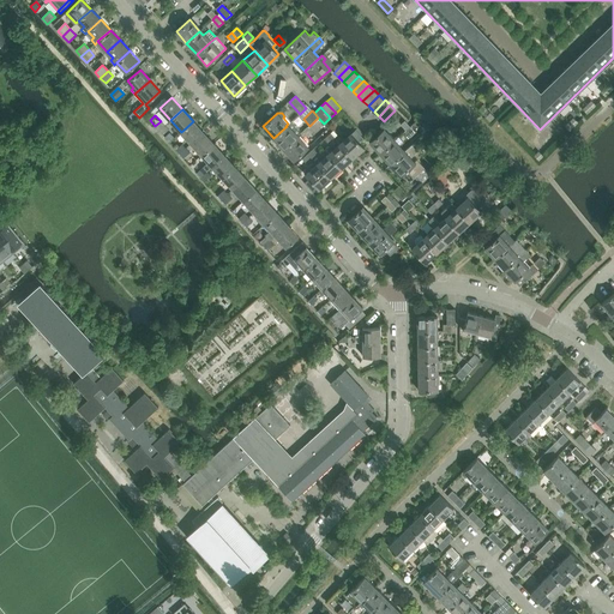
[(193,121),(181,132),(192,143),(203,132),(193,121)]
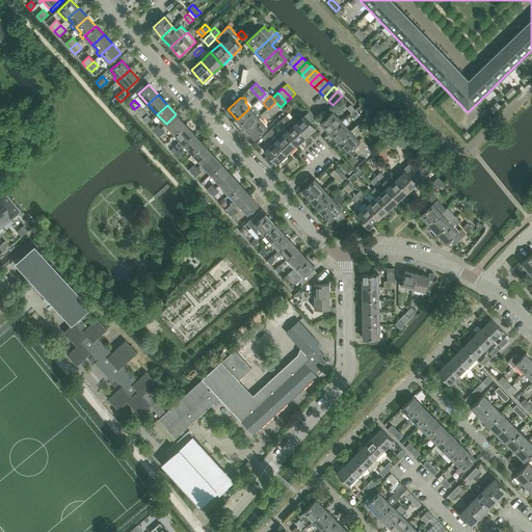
[(247,109),(248,109),(237,120),(245,129),(257,118),(261,114),(251,105),(249,107),(247,109)]
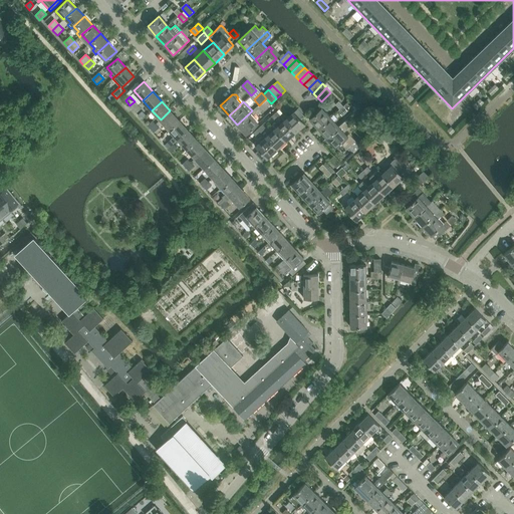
[(339,109),(344,114),(347,111),(342,105),(339,109)]
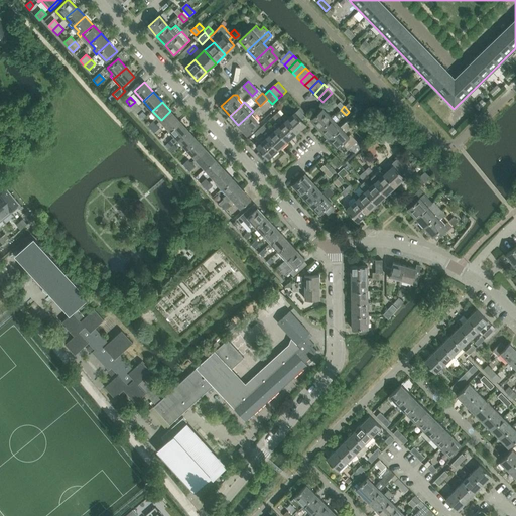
[(324,107),(310,119),(319,129),(333,117),(324,107)]
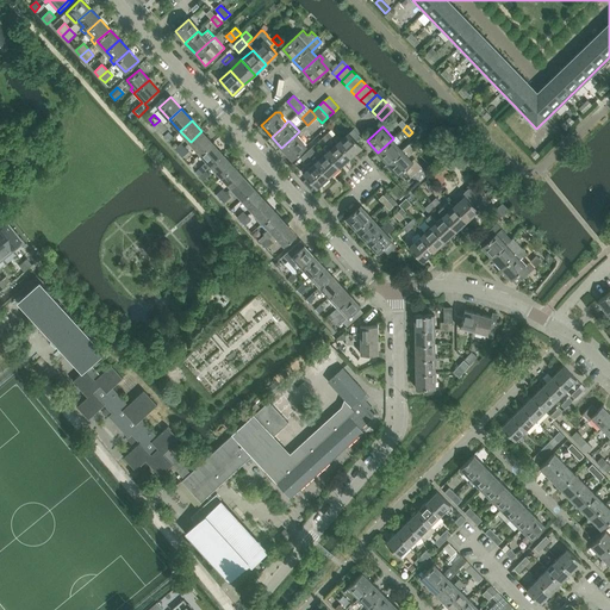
[(338,135),(334,139),(337,142),(350,157),(362,147),(358,142),(362,138),(353,128),(342,138),(338,135)]
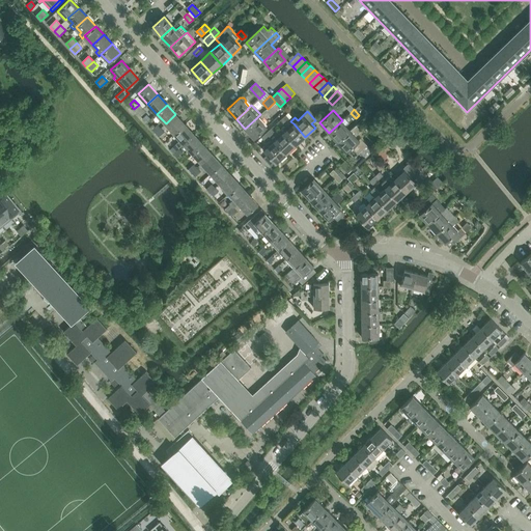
[(175,134),(185,124),(175,114),(166,123),(175,134)]
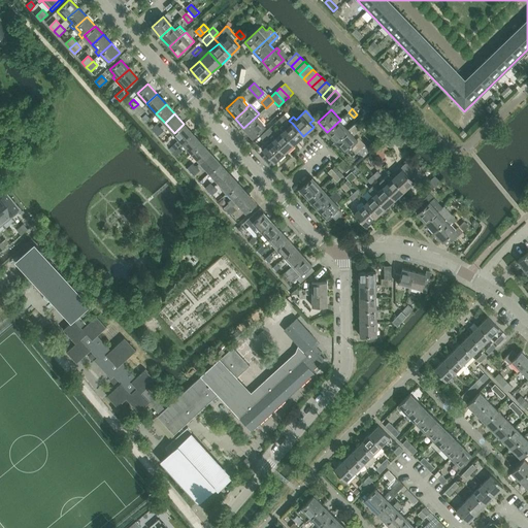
[(253,138),(264,127),(255,118),(243,128),(253,138)]
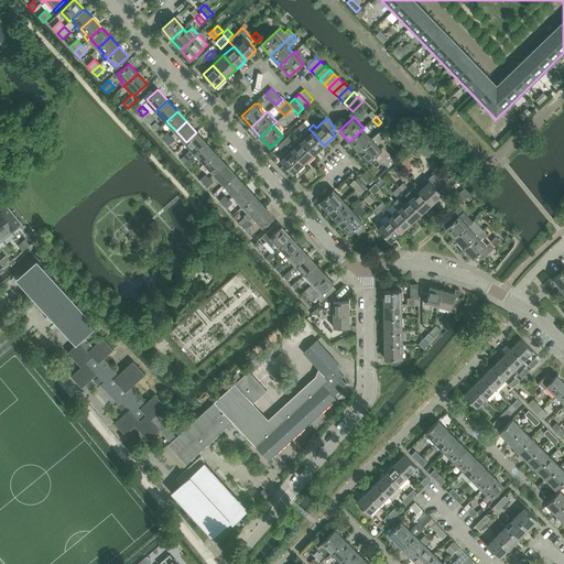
[(358,151),(372,138),(364,128),(349,141),(358,151)]
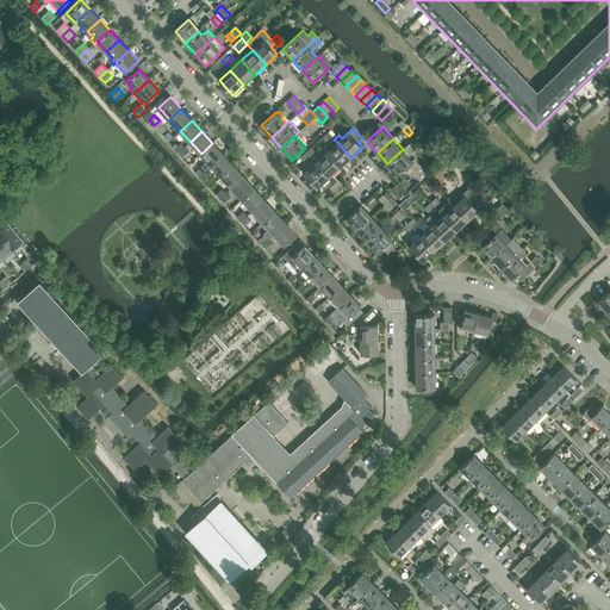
[(327,144),(322,148),(325,153),(328,155),(340,167),(350,157),(337,142),(330,148),(327,144)]
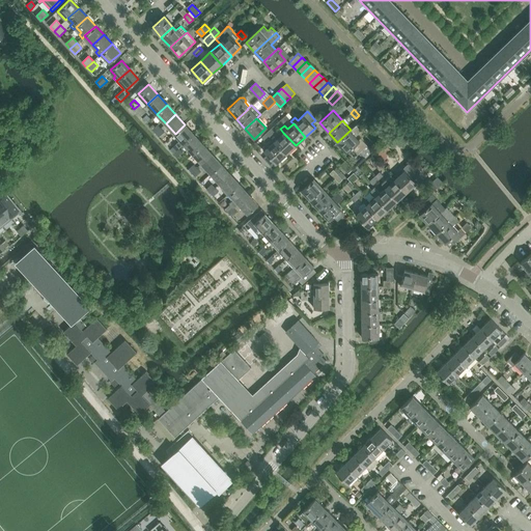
[(194,135),(185,124),(175,134),(182,141),(172,149),(174,152),(179,148),(184,143),(184,144),(194,135)]
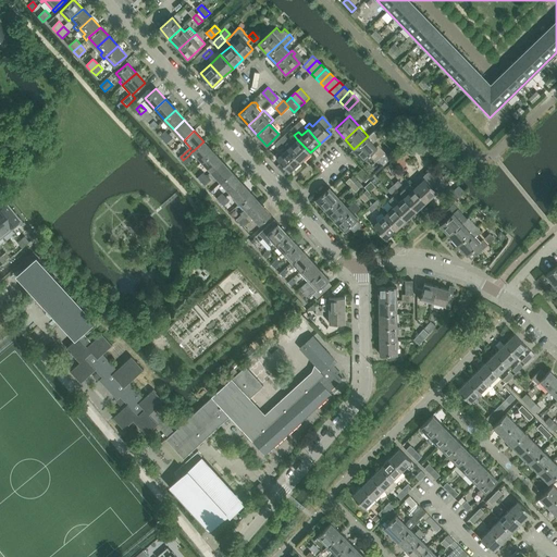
[(379,137),(373,132),(368,136),(354,149),(363,160),(369,155),(375,161),(384,153),(378,146),(378,147),(372,140),(373,139),(374,141),(379,137)]
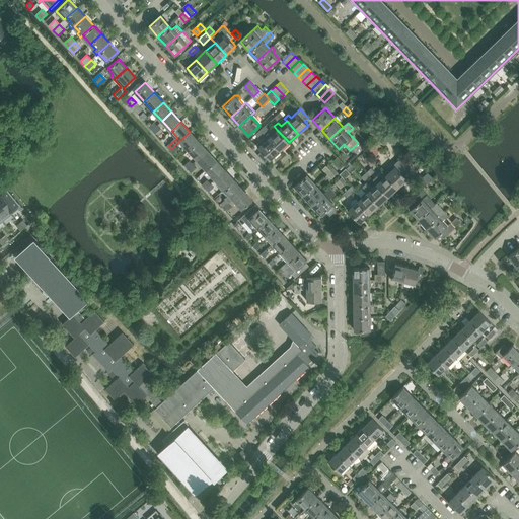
[(374,137),(379,132),(373,125),(368,130),(374,137)]
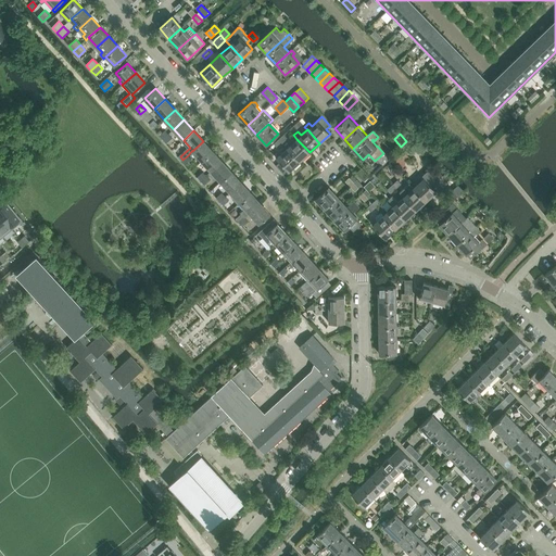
[(274,143),(277,148),(282,143),(279,139),(274,143)]
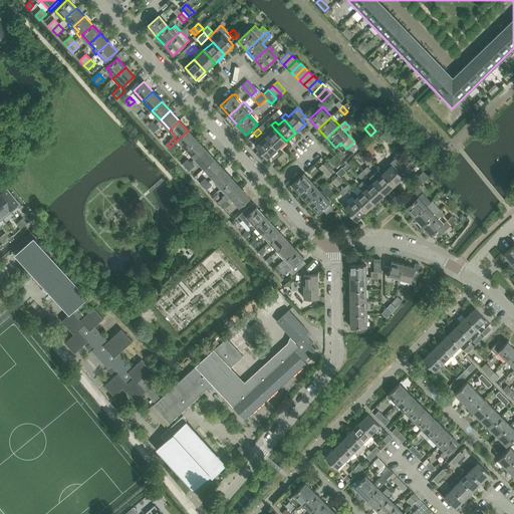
[(274,129),(265,137),(267,139),(277,150),(286,141),(276,131),(274,129)]
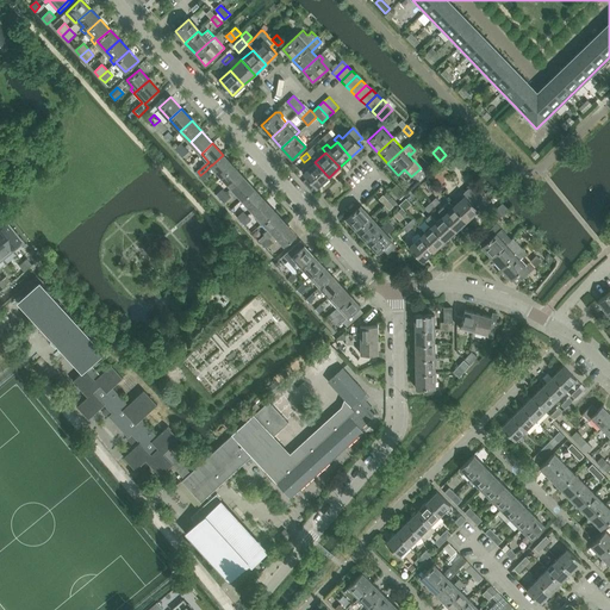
[(223,155),(211,166),(222,176),(234,166),(223,155)]
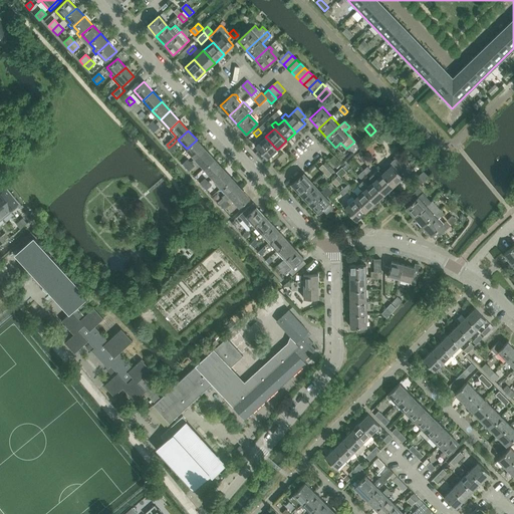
[(259,150),(255,153),(262,161),(266,158),(267,158),(277,150),(267,139),(265,137),(256,146),(257,148),(259,150)]
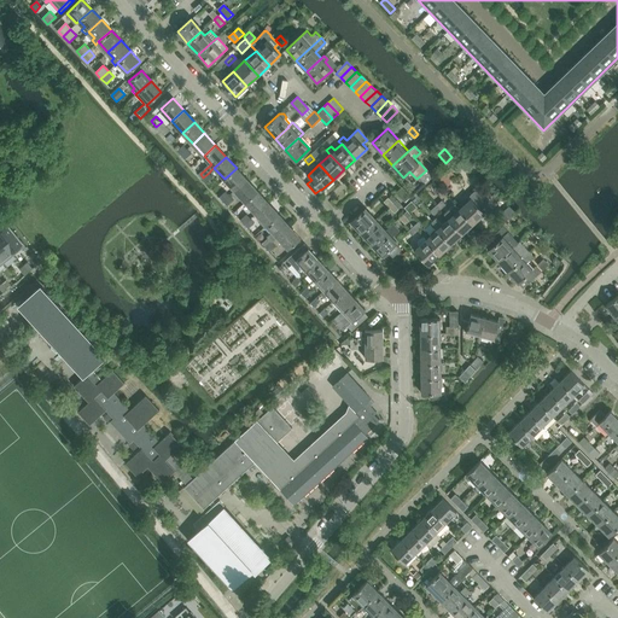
[(237,168),(225,179),(235,190),(246,180),(237,168)]
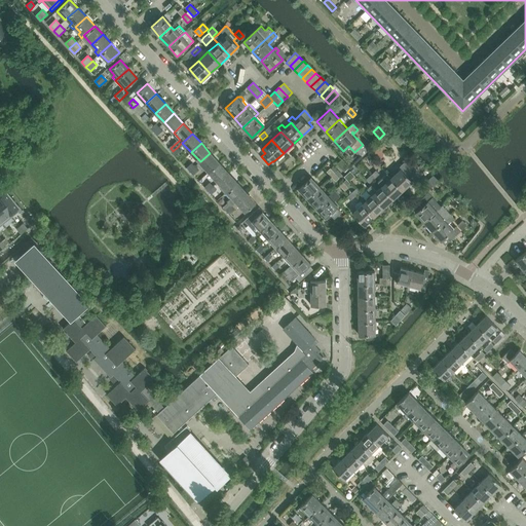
[(380,159),(377,155),(381,151),(385,147),(383,145),(383,144),(379,148),(378,147),(373,152),(373,154),(375,156),(379,160),(380,159)]
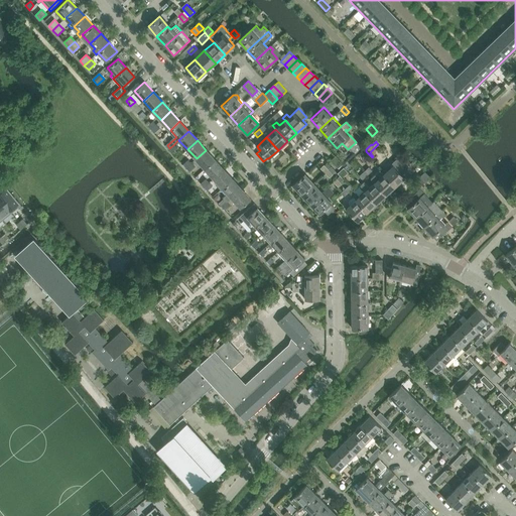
[(197,158),(198,160),(205,168),(215,159),(206,150),(197,158)]
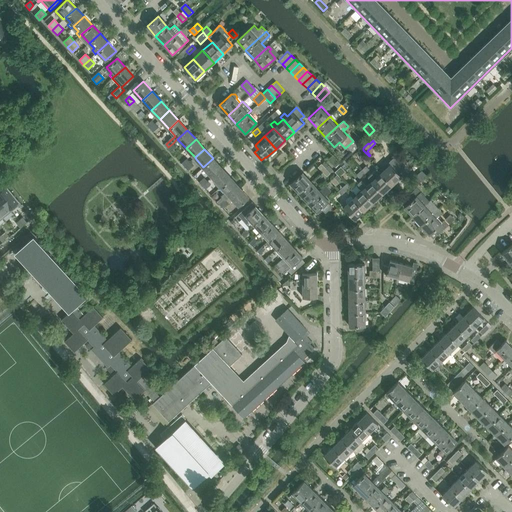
[(332,156),(327,160),(334,168),(339,164),(332,156)]
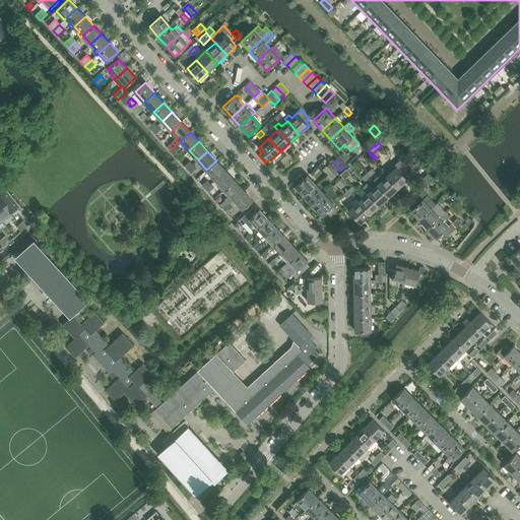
[(216,160),(206,170),(215,180),(225,171),(216,160)]
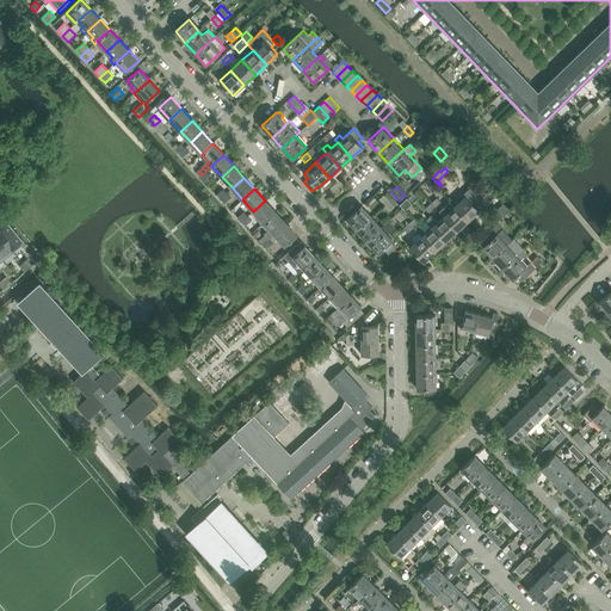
[(466,198),(456,208),(468,221),(479,210),(475,207),(481,201),(471,190),(468,193),(467,192),(466,192),(463,195),(466,198)]
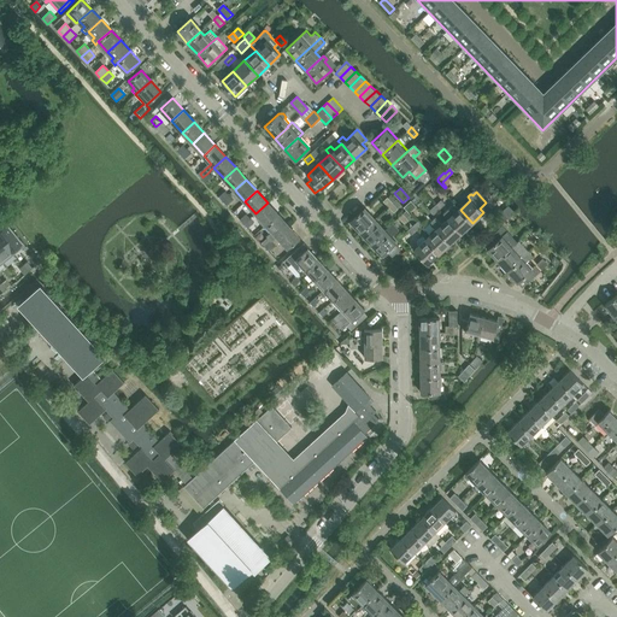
[(387,198),(383,201),(388,207),(397,199),(392,194),(388,198),(387,198)]
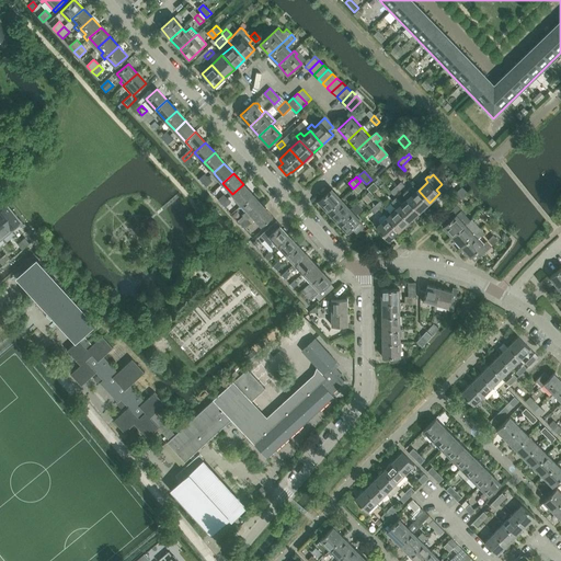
[(362,190),(361,189),(364,185),(361,181),(353,189),(357,194),(362,190)]
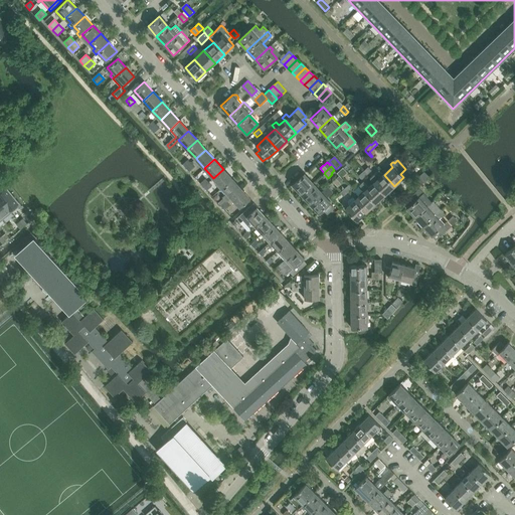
[(371,170),(368,166),(363,171),(366,175),(371,170)]
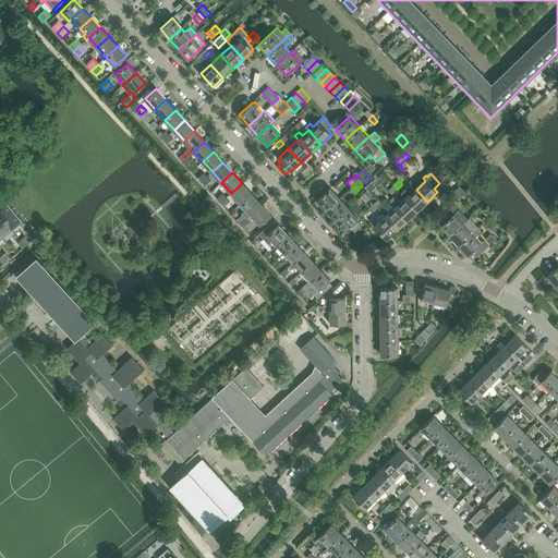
[(241,204),(252,194),(242,183),(231,193),(241,204)]
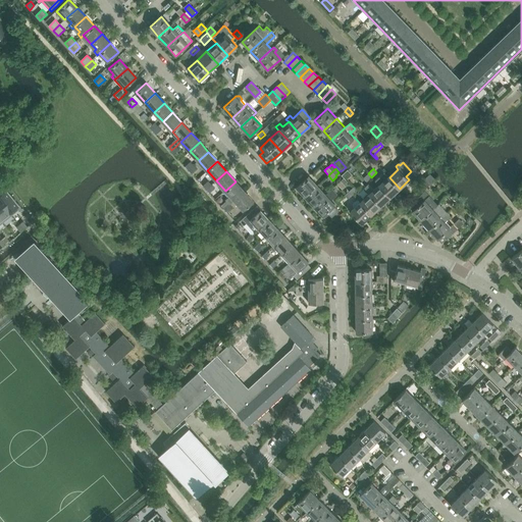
[(384,172),(375,180),(379,186),(390,198),(400,189),(389,177),(384,172)]
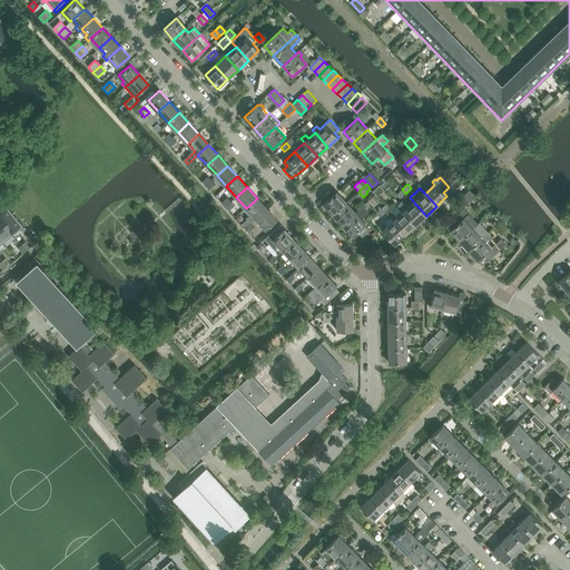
[(471,190),(465,196),(470,200),(475,195),(473,193),(471,190)]
